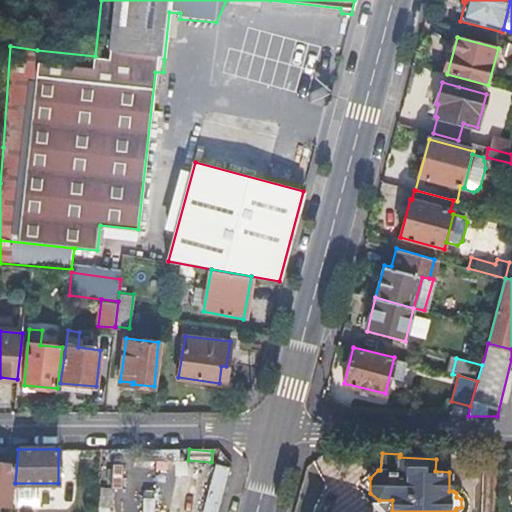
[(0,503),(10,504),(14,465),(0,463),(0,503)]
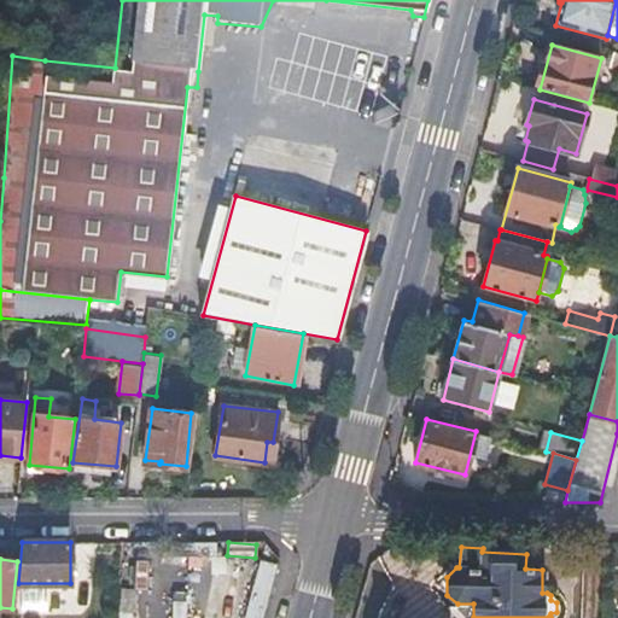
[(262,617),(274,564),(257,560),(245,617),(262,617)]
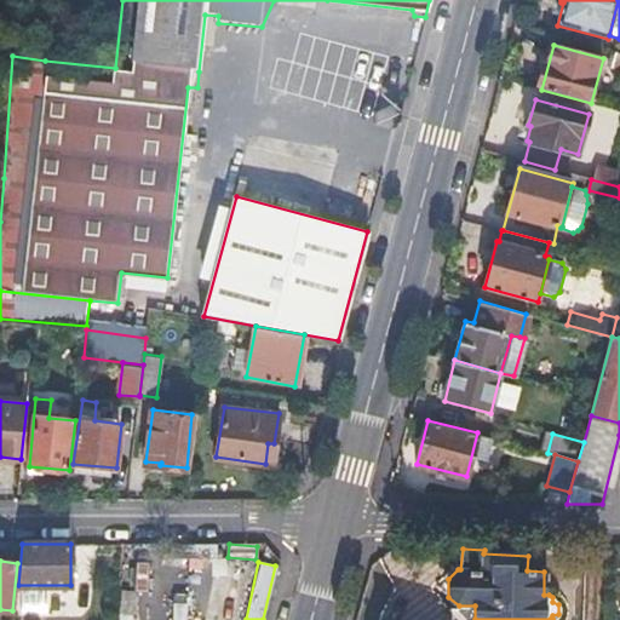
[(173,595),(171,619),(188,619),(189,595),(173,595)]
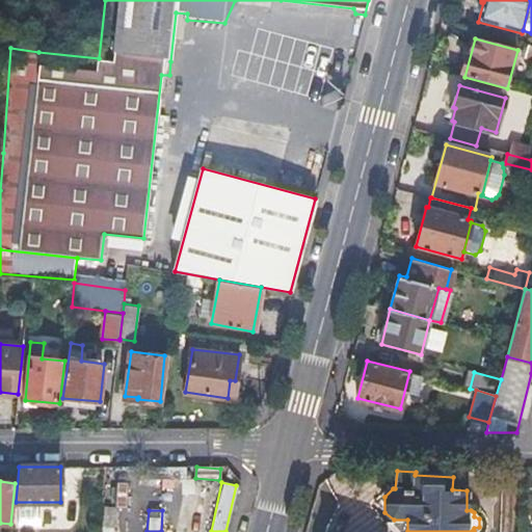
[(191,531),(203,531),(204,522),(192,521),(191,531)]
